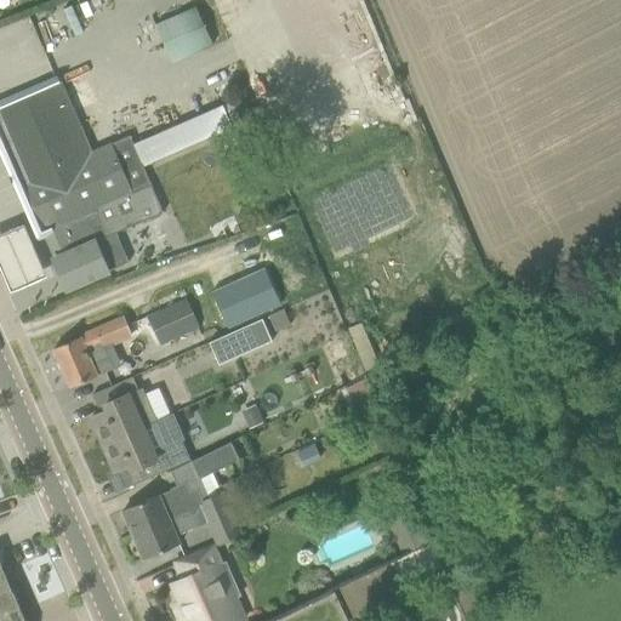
[(181,11),(153,24),(171,61),(199,47),(181,11)]
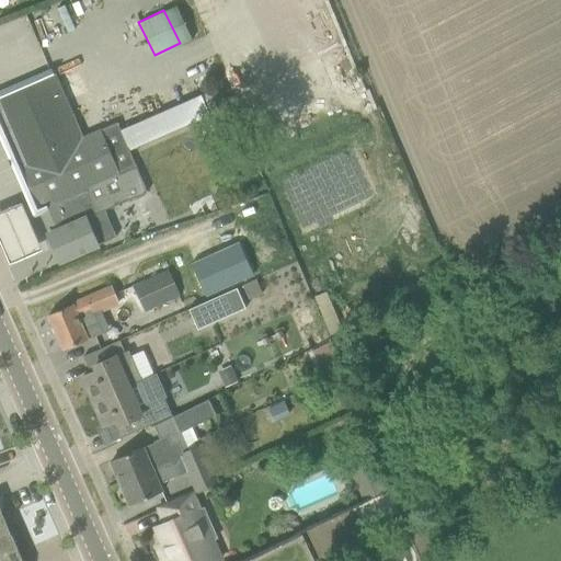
[(11,92),(0,96),(0,117),(21,164),(19,165),(37,209),(41,208),(48,227),(53,225),(55,231),(55,232),(73,225),(71,220),(75,219),(73,218),(77,216),(75,212),(95,203),(89,187),(136,167),(129,149),(121,129),(117,122),(82,137),(67,102),(55,75),(55,73),(11,92)]
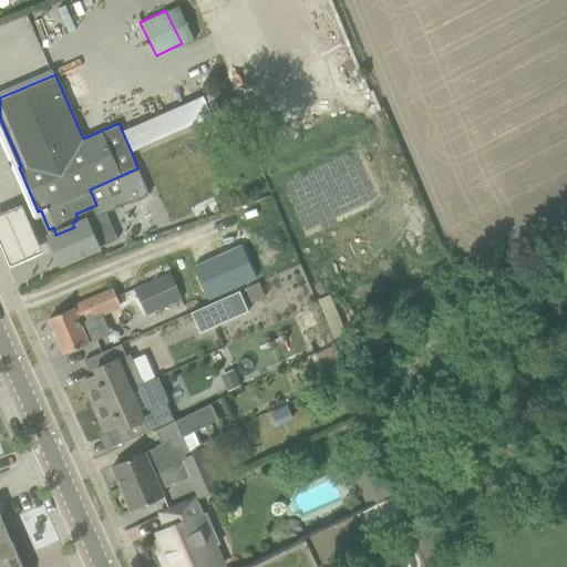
[(148,194),(137,168),(90,189),(96,205),(75,214),(78,218),(74,220),(75,222),(72,223),(74,227),(55,235),(55,234),(49,236),(61,264),(81,255),(101,247),(119,239),(106,212),(148,194)]
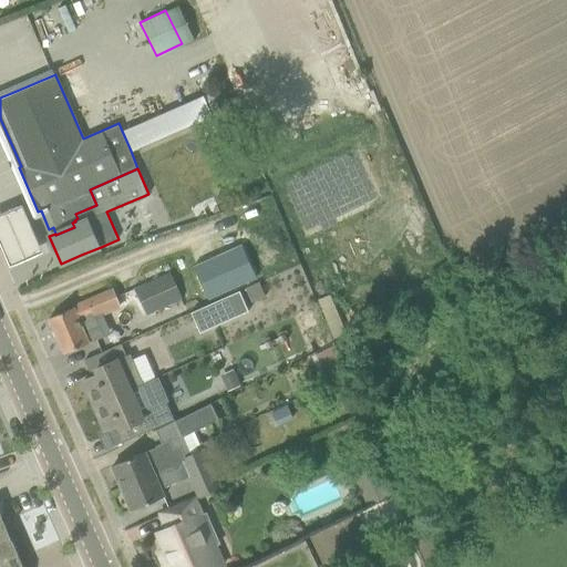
[(19,210),(0,219),(0,251),(8,270),(40,257),(19,210)]
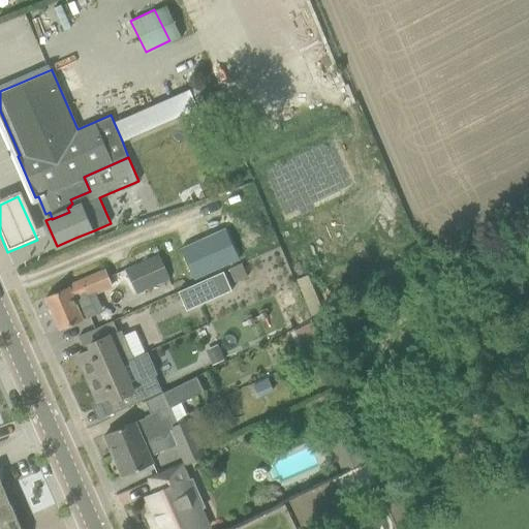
[(225,228),(181,248),(194,279),(239,258),(225,228)]
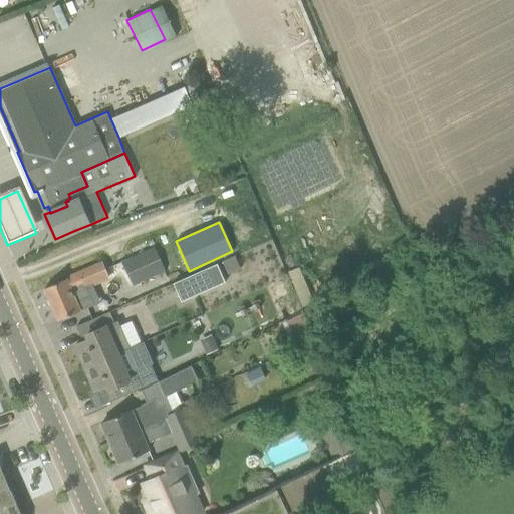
[(121,261),(133,286),(167,271),(156,246),(121,261)]
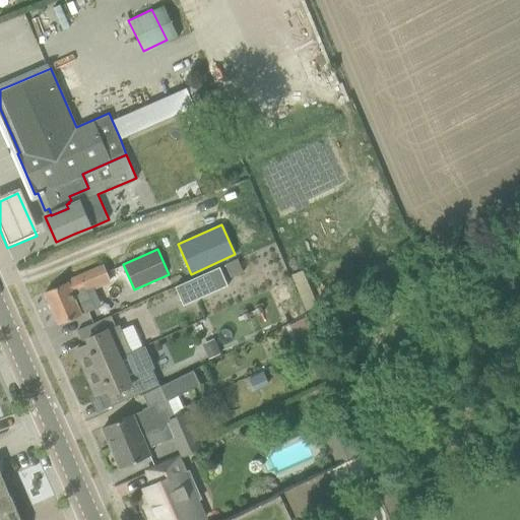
[(238,259),(225,265),(232,277),(244,272),(238,259)]
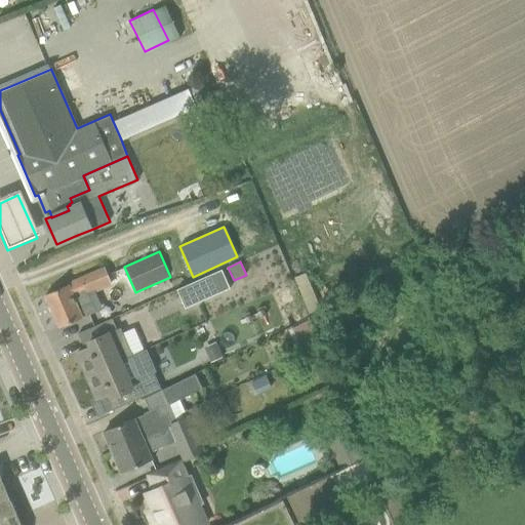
[(230,288),(223,270),(177,290),(186,308),(230,288)]
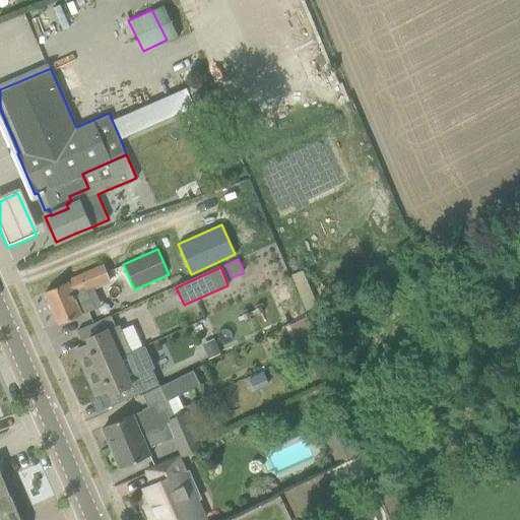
[(59,324),(77,316),(95,309),(88,290),(108,282),(102,268),(45,291),(59,324)]
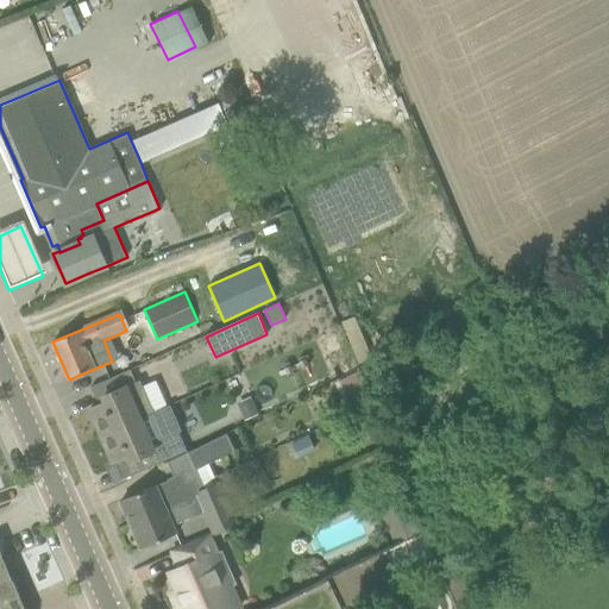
[(336,332),(315,340),(322,357),(343,349),(336,332)]
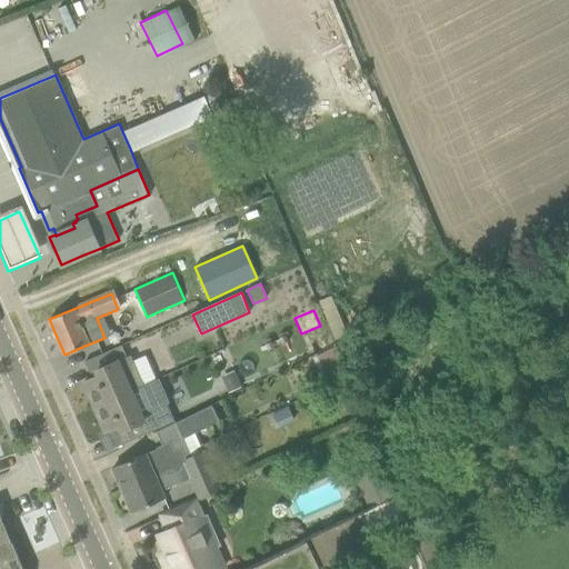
[(140,387),(141,388),(145,386),(131,355),(125,358),(119,346),(85,361),(92,379),(83,382),(95,407),(140,387)]
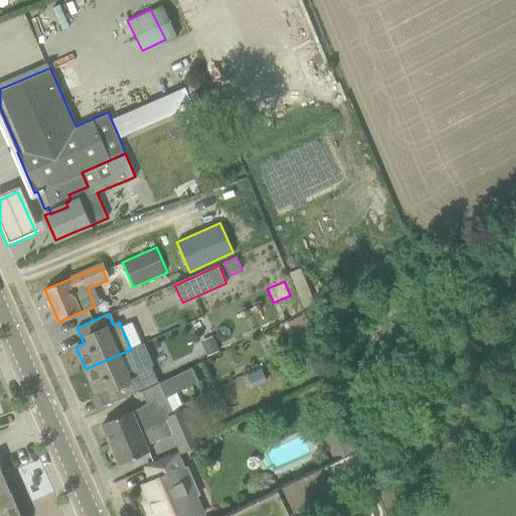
[(303,313),(287,321),(298,343),(311,336),(303,313)]
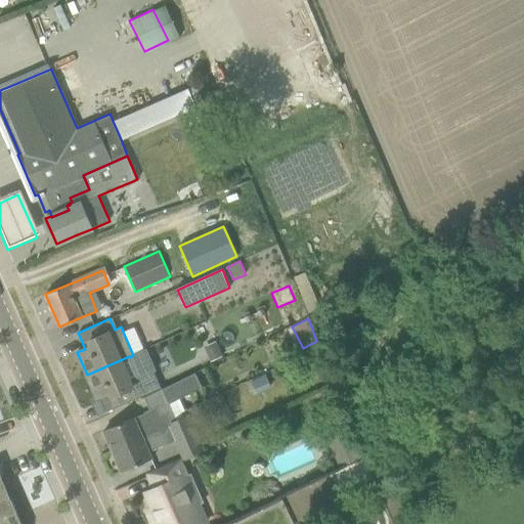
[(216,346),(206,350),(211,361),(221,357),(216,346)]
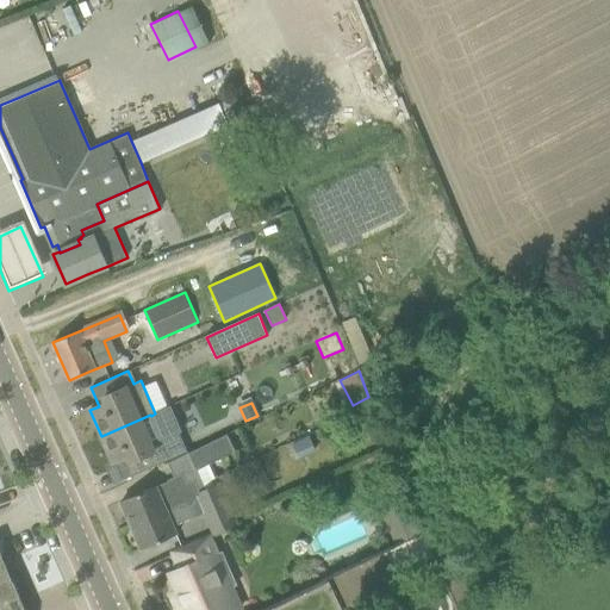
[(131,477),(153,467),(167,460),(167,461),(170,460),(172,461),(188,453),(179,431),(162,439),(151,416),(150,415),(101,436),(112,462),(123,459),(131,477)]
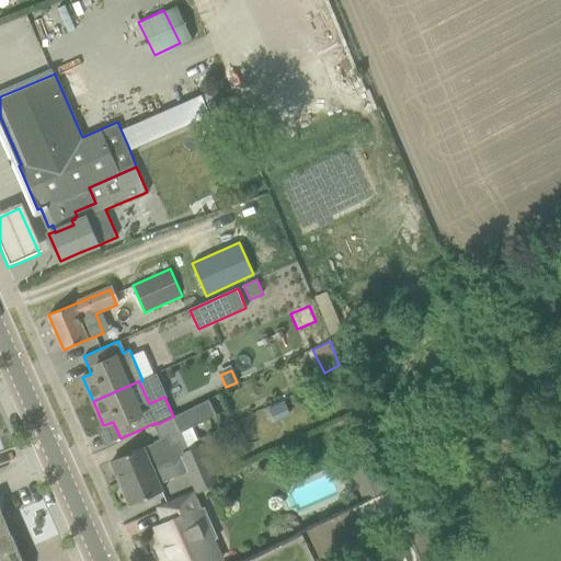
[(209,400),(173,418),(181,432),(216,414),(209,400)]
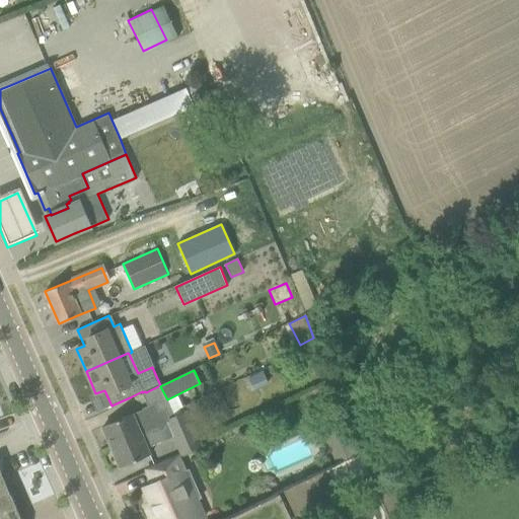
[(103,426),(113,446),(175,420),(167,399),(160,386),(160,385),(146,392),(143,394),(148,405),(142,409),(143,410),(133,414),(122,418),(103,426)]
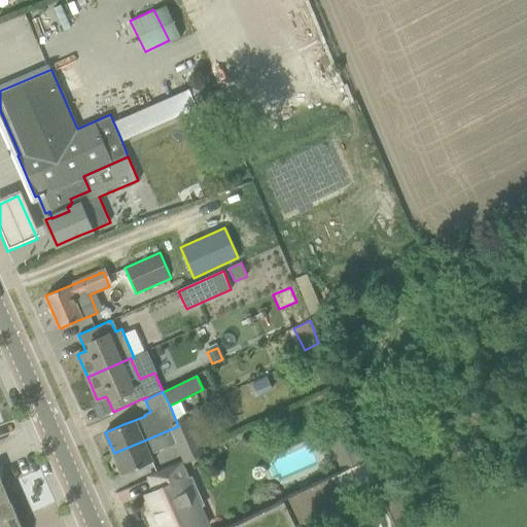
[(124,475),(142,466),(152,462),(150,457),(177,446),(184,463),(206,453),(192,420),(114,453),(124,475)]
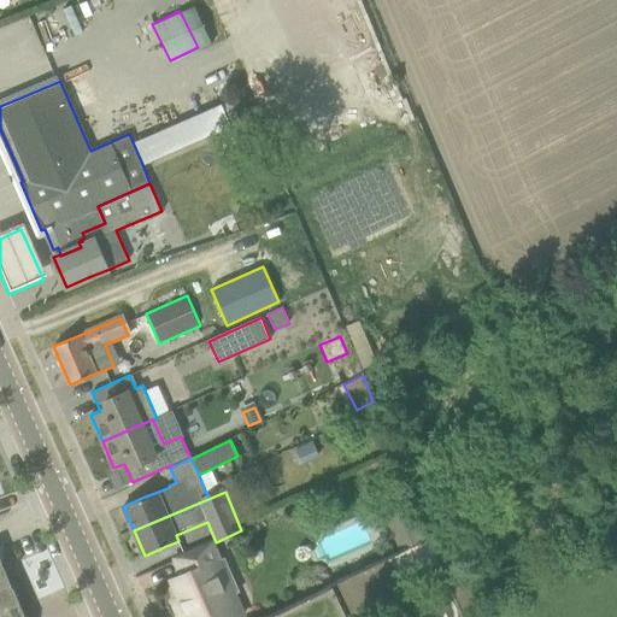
[(382,509),(400,551),(429,538),(411,494),(382,509)]
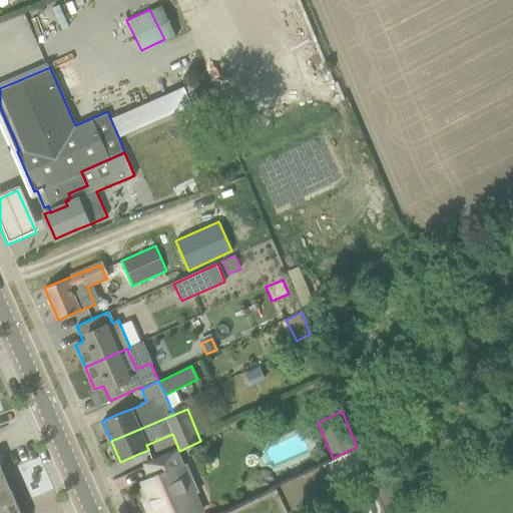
[(181,466),(175,452),(146,464),(152,478),(142,482),(154,509),(149,511),(149,512),(199,512),(201,512),(193,493),(198,491),(186,464),(181,466)]
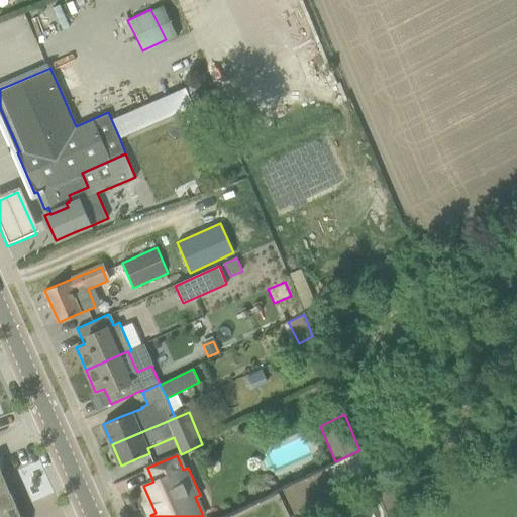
[(0,516),(20,516),(0,469),(0,516)]
